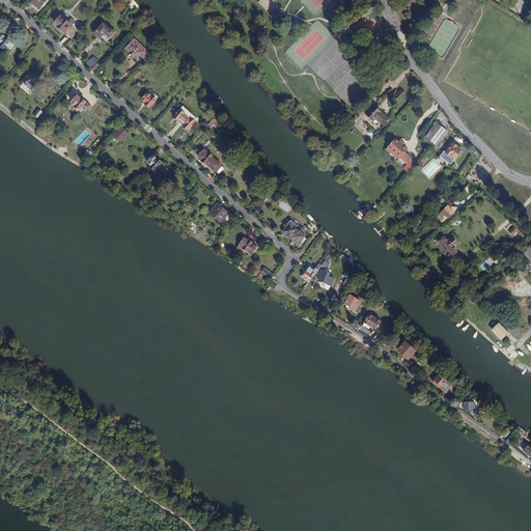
[(48,0),(32,0),(31,2),(40,9),(48,0)]
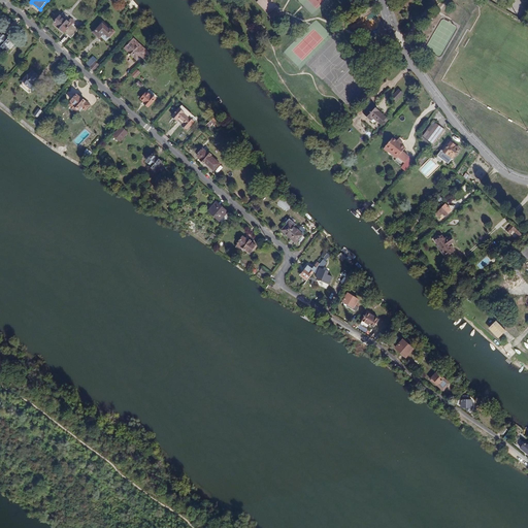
[(271,0),(258,0),(257,2),(268,13),(277,5),(271,0)]
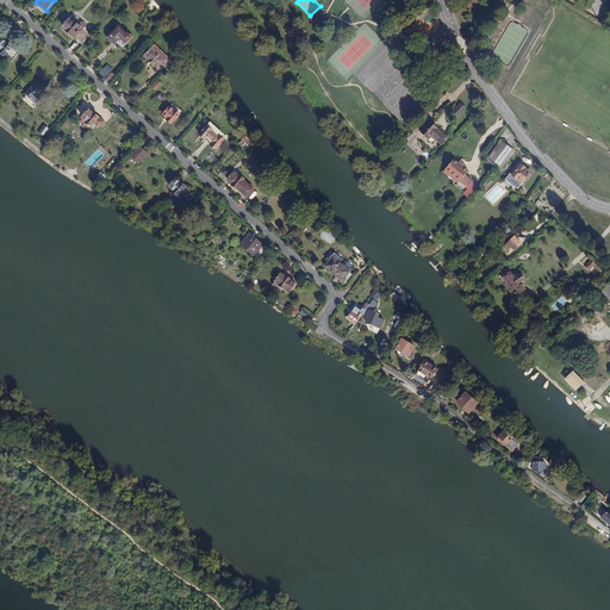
[(81,44),(89,35),(76,22),(74,24),(69,19),(62,26),(67,31),(67,32),(70,36),(72,35),(81,44)]
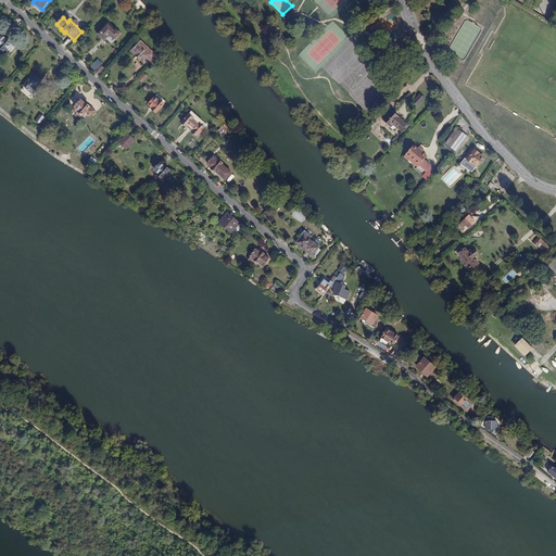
[(108,25),(113,30),(114,28),(108,23),(97,35),(104,41),(106,39),(112,43),(115,40),(114,38),(110,34),(105,39),(100,34),(108,25)]
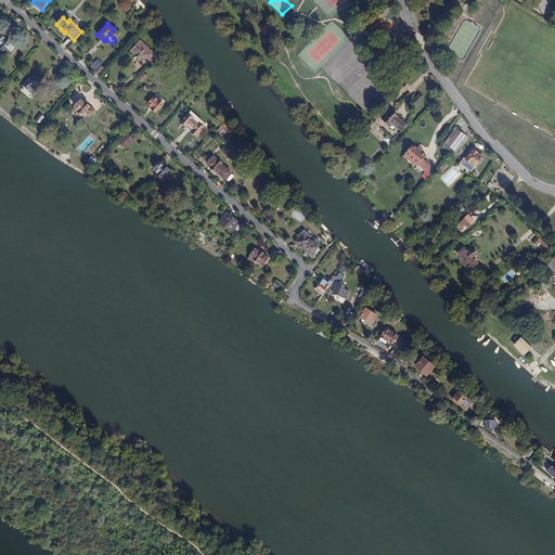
[(113,30),(107,25),(100,34),(105,39),(110,34),(114,38),(118,34),(116,31),(115,33),(113,30)]
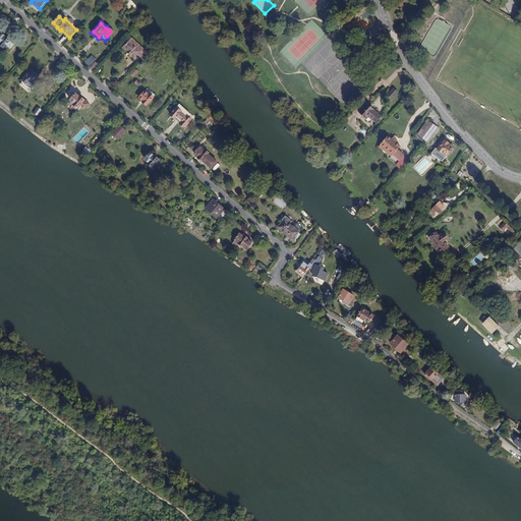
[(11,40),(2,33),(0,35),(0,44),(8,51),(14,44),(10,41),(11,40)]
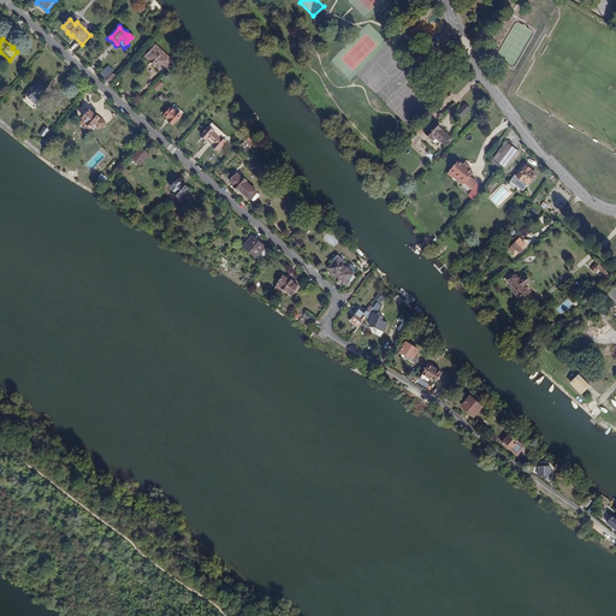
[(153,48),(167,60),(169,58),(155,46),(153,48)]
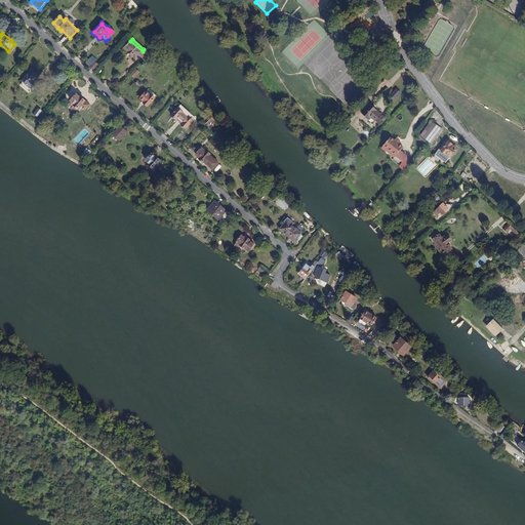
[(148,53),(144,49),(143,51),(130,41),(124,49),(135,59),(139,55),(143,58),(148,53)]
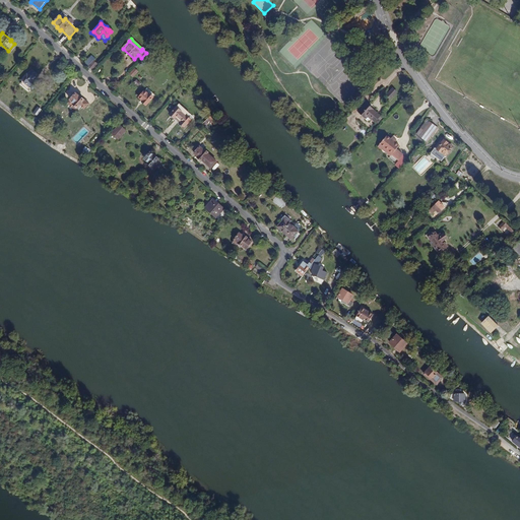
[(98,65),(93,61),(88,66),(92,70),(98,65)]
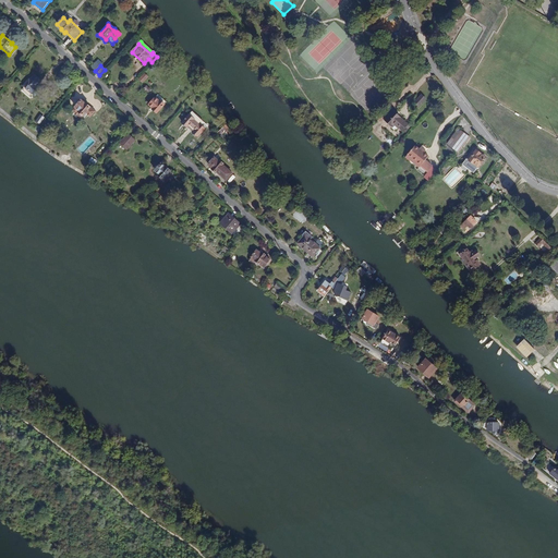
[(148,76),(144,73),(144,74),(138,79),(143,82),(148,76)]
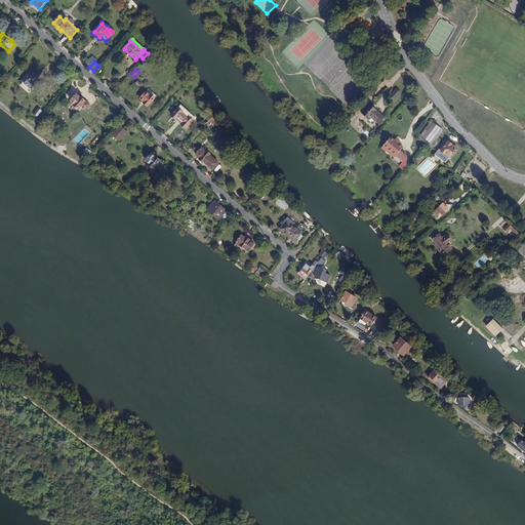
[(35,83),(36,82),(28,75),(22,81),(33,90),(37,85),(35,83)]
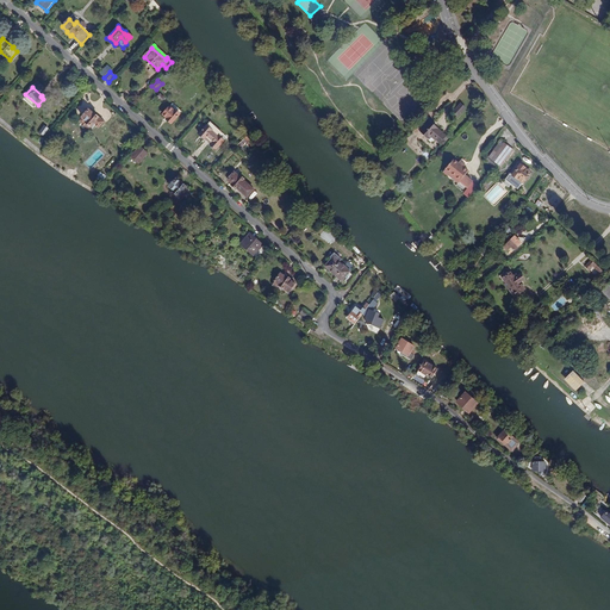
[(173,104),(169,107),(174,111),(175,110),(180,114),(182,112),(173,104)]
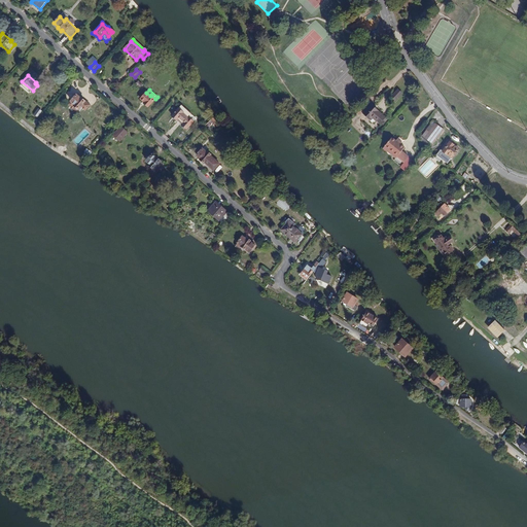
[(402,94),(398,90),(391,98),(395,102),(402,94)]
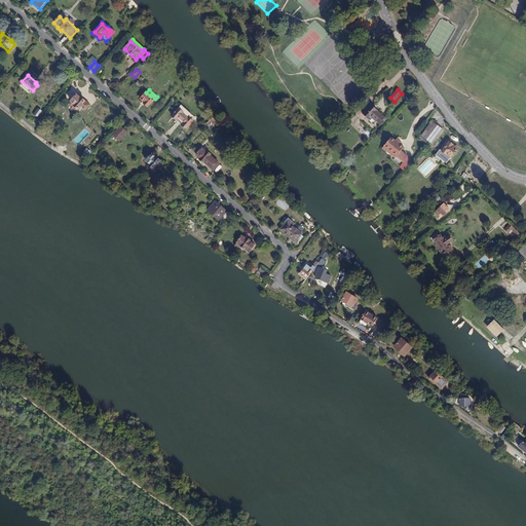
[(144,102),(144,103),(148,107),(155,99),(151,95),(150,96),(146,92),(141,99),(144,102)]
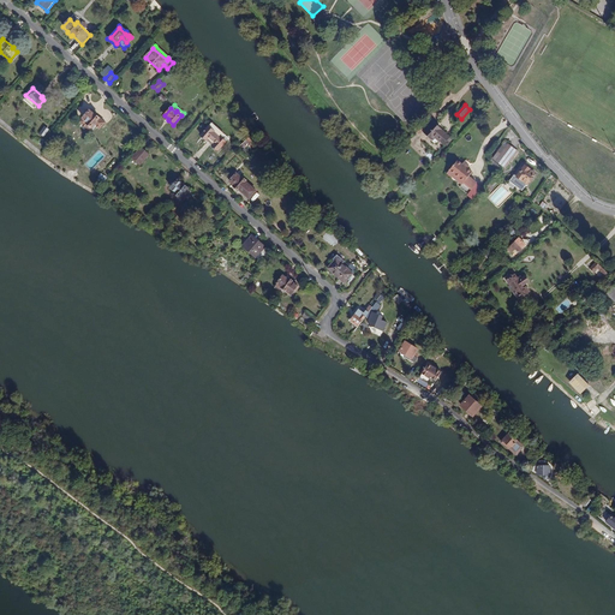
[(94,114),(94,115),(89,112),(81,123),(89,130),(94,124),(100,129),(105,123),(94,114)]
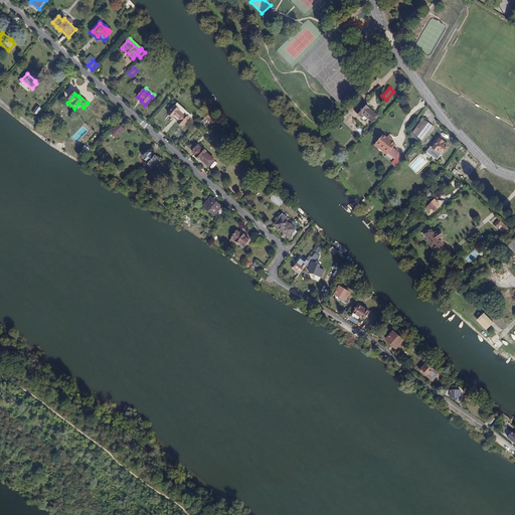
[(177,122),(182,127),(190,118),(189,118),(191,115),(178,104),(176,107),(175,106),(168,114),(173,118),(174,117),(178,121),(177,122)]
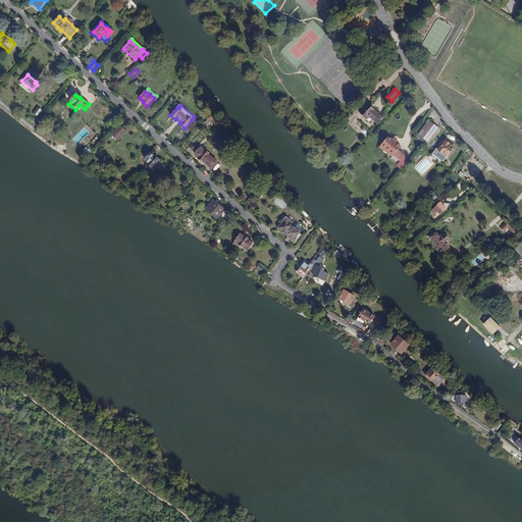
[(381,117),(368,105),(360,112),(367,119),(369,117),(372,120),(373,119),(376,122),(381,117)]
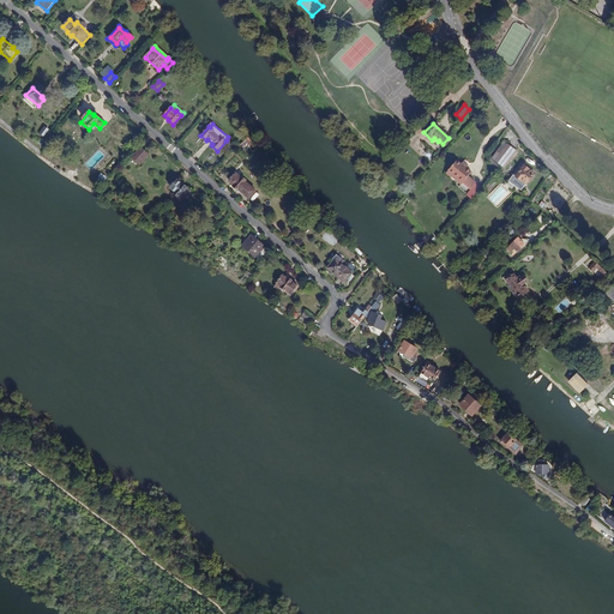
[(517,151),(507,144),(494,161),(505,168),(517,151)]
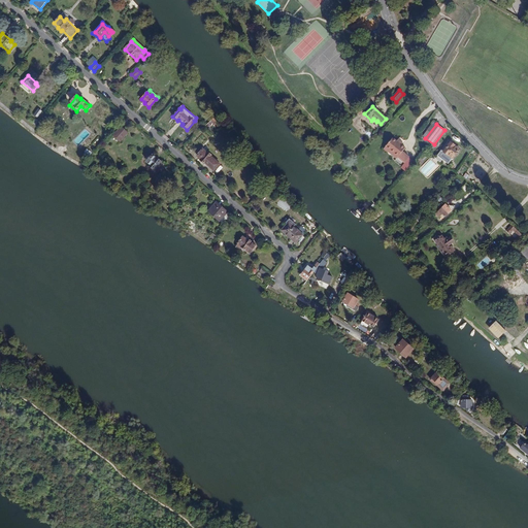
[(394,137),(385,149),(392,156),(401,144),(398,140),(394,137)]
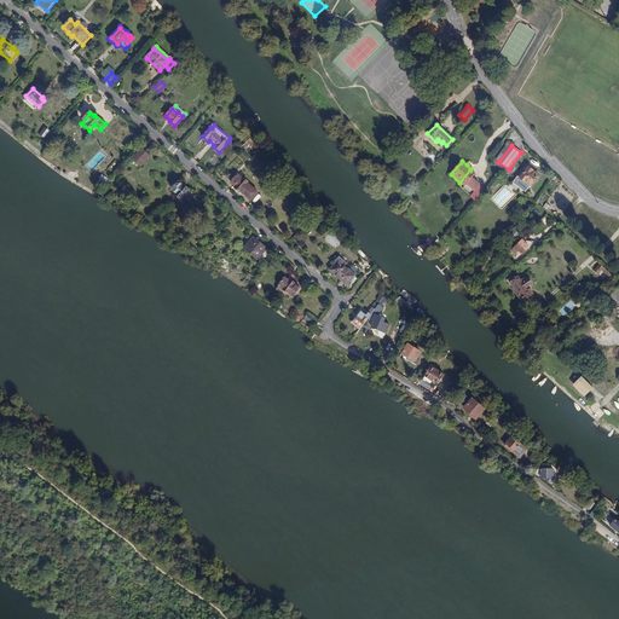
[(536,178),(539,174),(528,167),(515,185),(526,192),(533,183),(534,183),(537,179),(536,178)]
